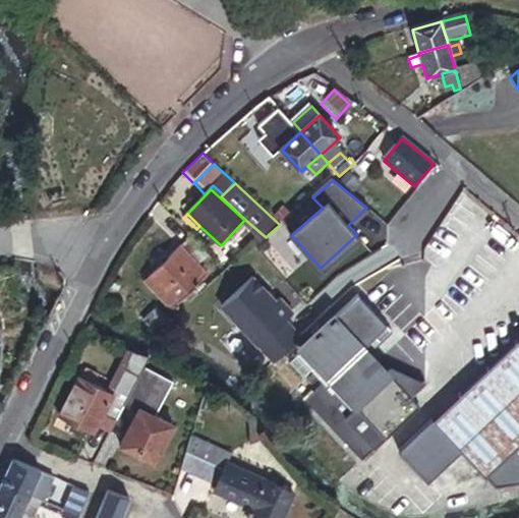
[(208,256),(189,238),(179,248),(197,267),(208,256)]
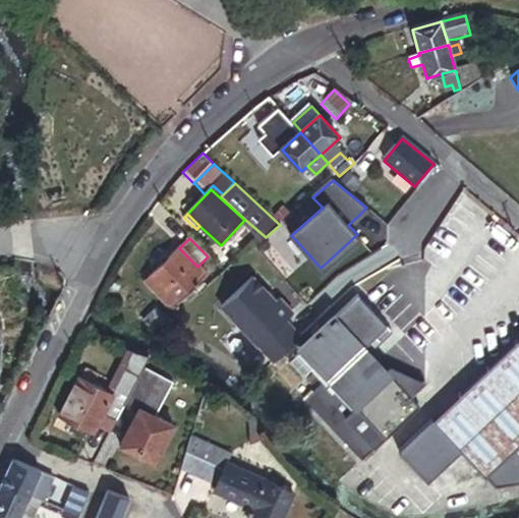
[(197,267),(179,248),(179,247),(145,281),(172,308),(207,276),(197,267)]
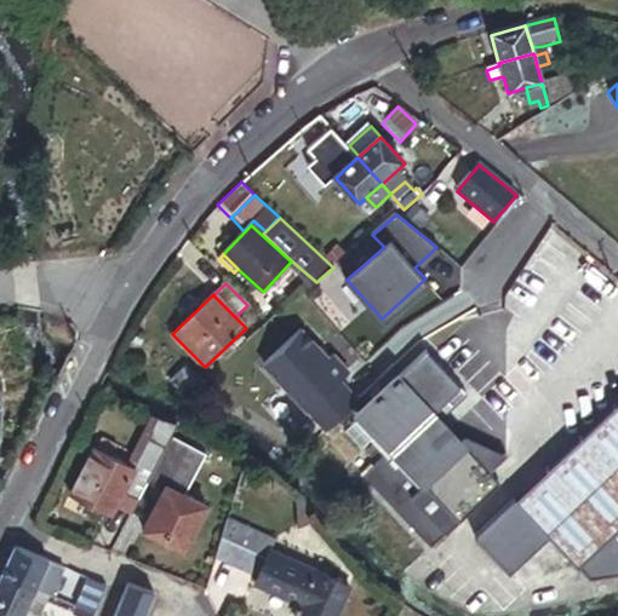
[(354,399),(336,379),(345,370),(330,353),(325,357),(298,329),(262,363),(324,427),(354,399)]
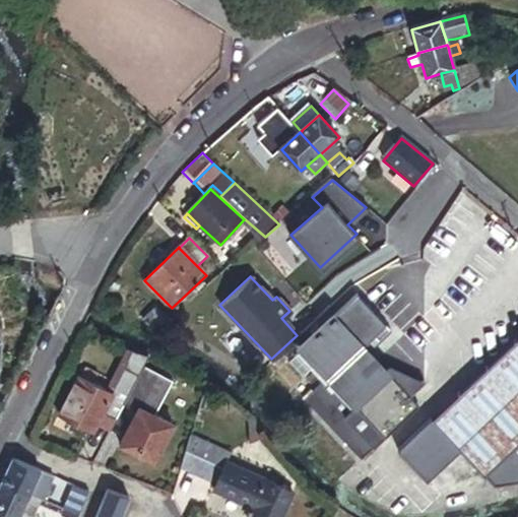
[(424,383),(375,360),(367,351),(390,329),(355,295),(300,349),(326,377),(385,437),(418,404),(409,395),(424,383)]
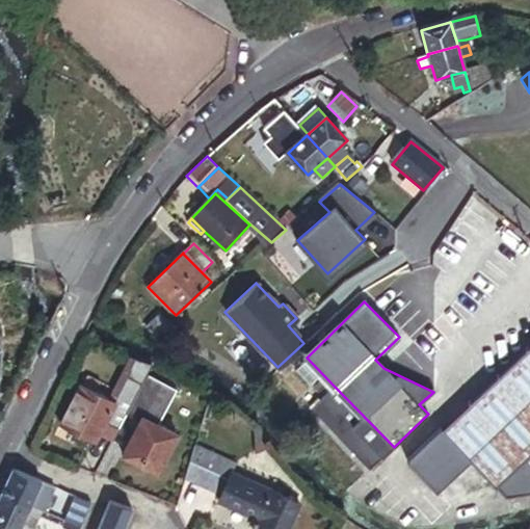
[(504,439),(529,465),(529,348),(411,465),(442,497),(445,494),(504,439)]
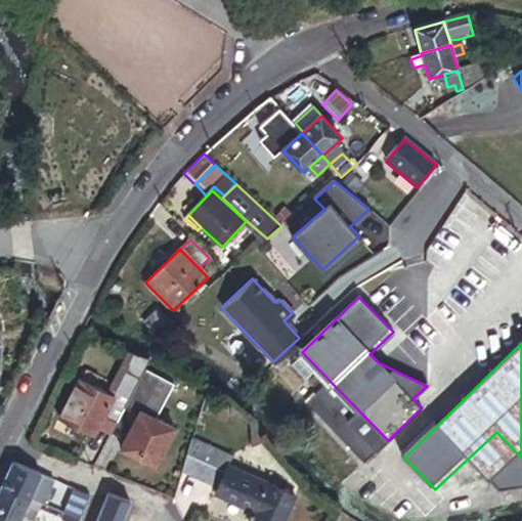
[(107,394),(113,397),(134,355),(129,352),(107,394)]
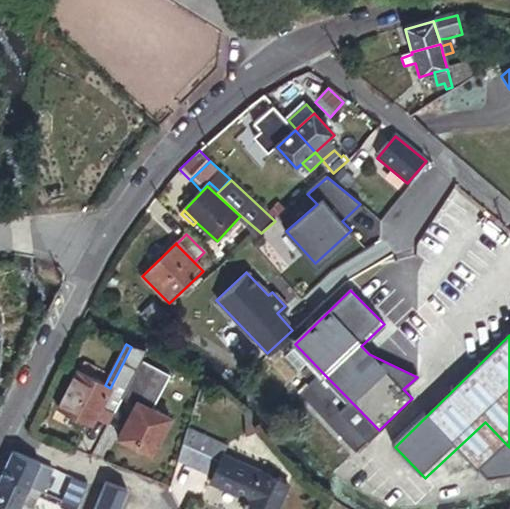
[(110,415),(142,352),(131,347),(110,388),(105,385),(77,371),(58,409),(91,426),(99,409),(110,415)]
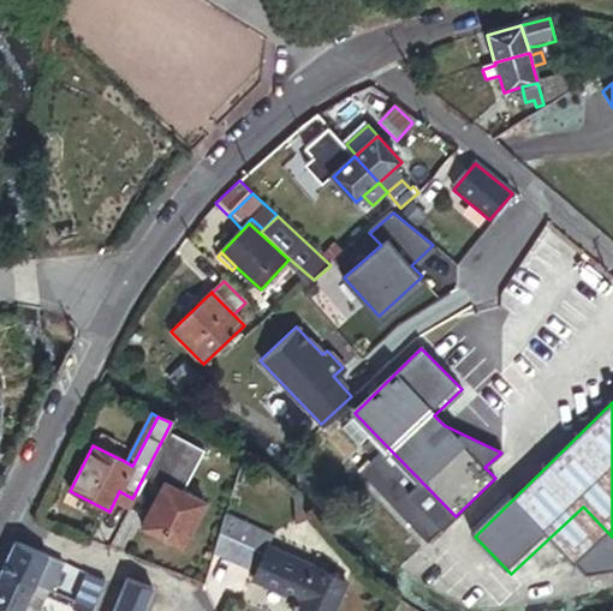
[(165,453),(180,461),(182,461),(191,444),(173,435),(165,453)]
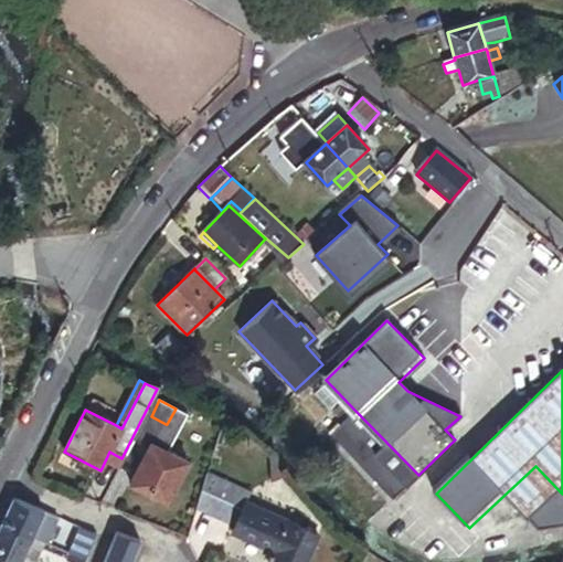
[(418,475),(354,410),(328,436),(391,501),(418,475)]
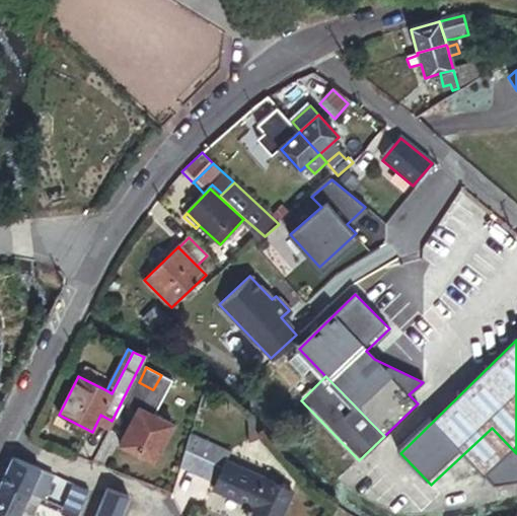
[(142,409),(152,389),(139,382),(138,381),(126,404),(137,411),(139,408),(142,409)]
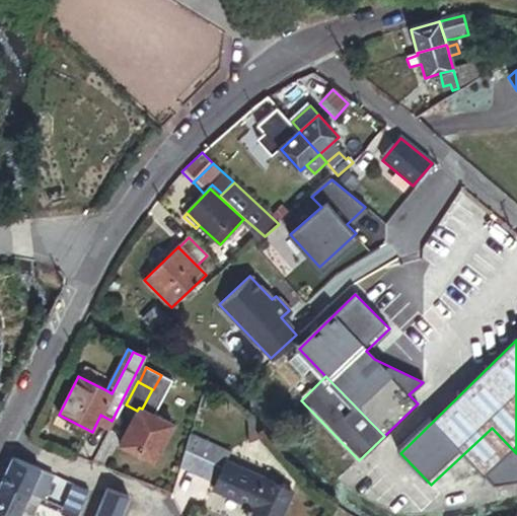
[(172,424),(142,409),(139,408),(137,411),(119,445),(152,462),(172,424)]
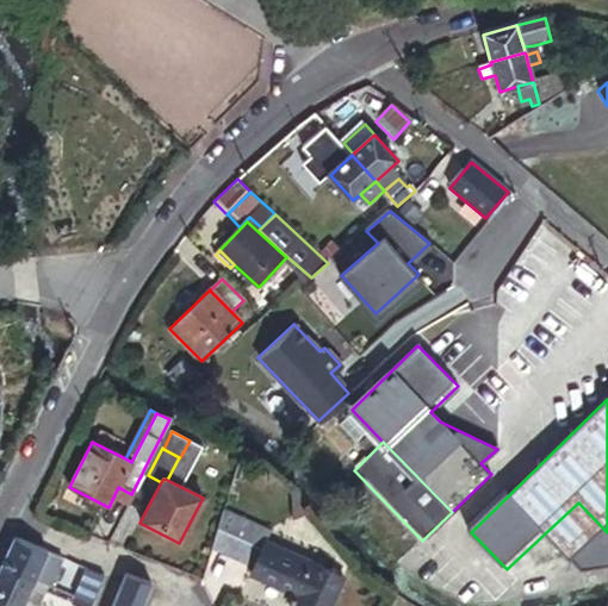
[(587,574),(607,569),(607,532),(578,503),(510,566),(523,580),(572,563),(587,574)]
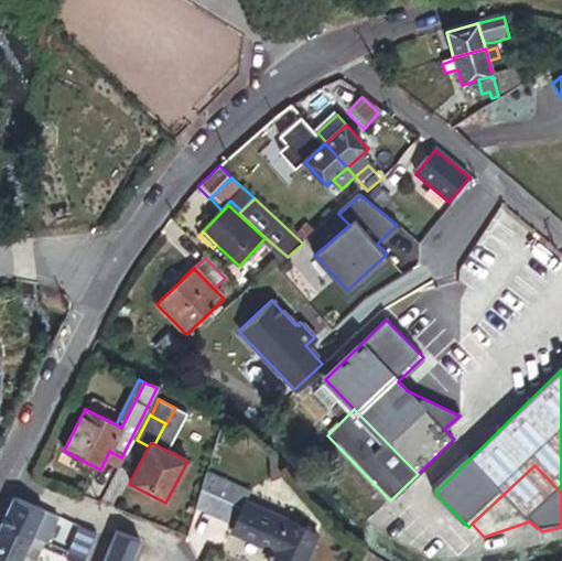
[(247,491),(209,475),(196,506),(234,521),(242,502),(247,491)]
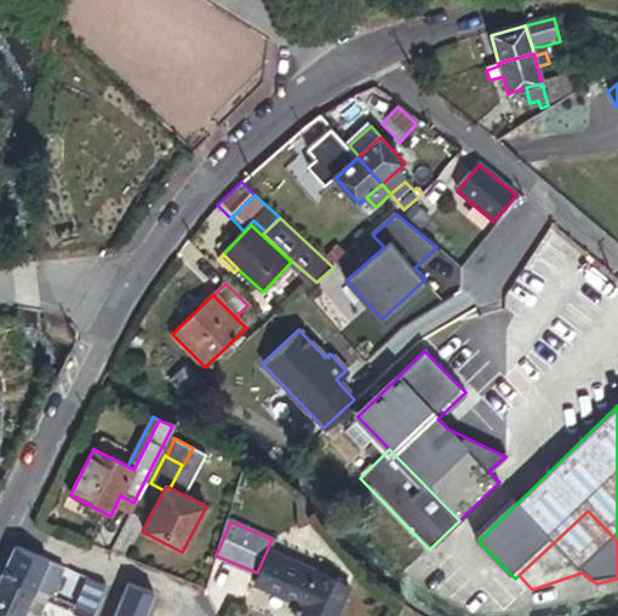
[(18,548),(13,551),(0,580),(0,615),(19,615),(32,589),(44,562),(18,548)]
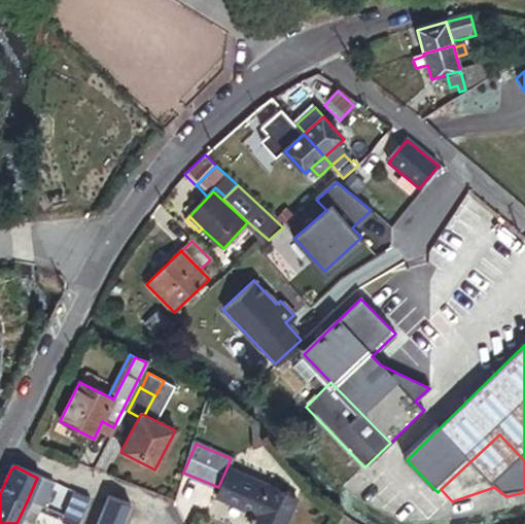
[(218,487),(213,498),(252,515),(248,523),(281,523),(293,496),(226,468),(218,487)]
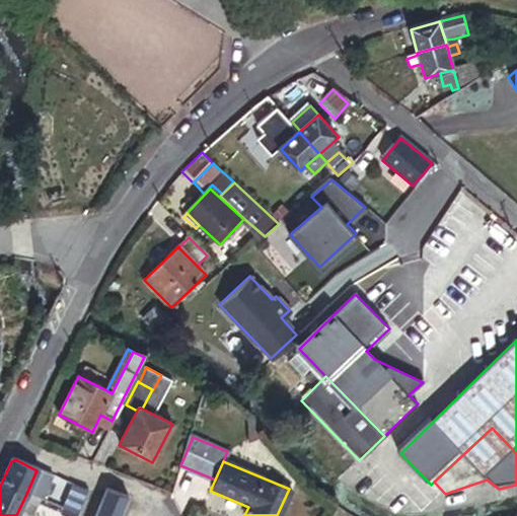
[(51,477),(37,470),(26,494),(40,499),(43,492),(46,488),(51,477)]
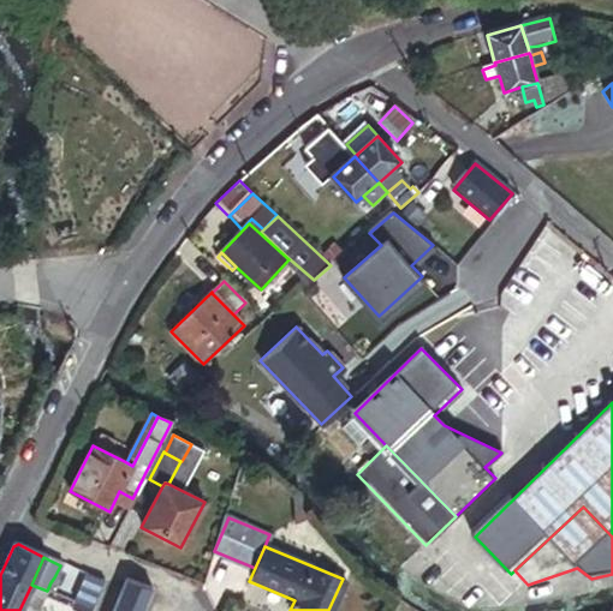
[(102,585),(84,577),(73,605),(85,610),(93,610),(102,585)]
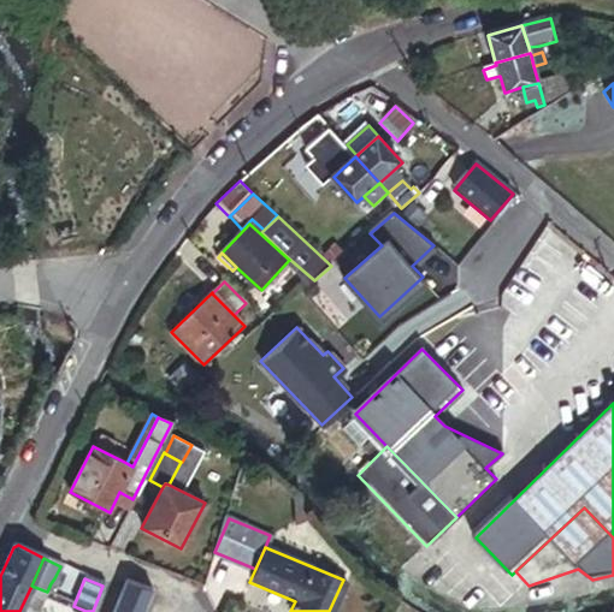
[(142,611),(151,593),(127,583),(114,611),(142,611)]
